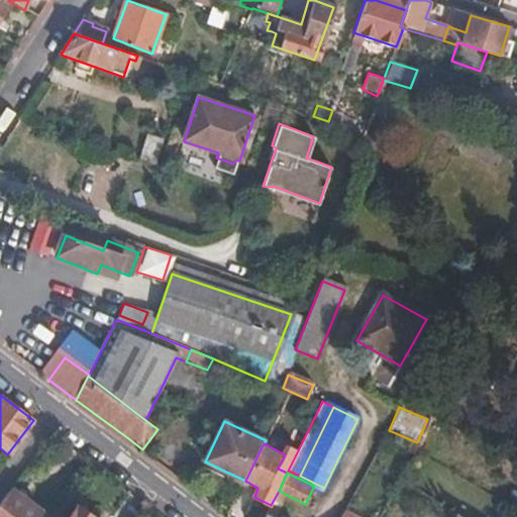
[(35,516),(41,510),(12,488),(0,503),(0,516),(35,516)]
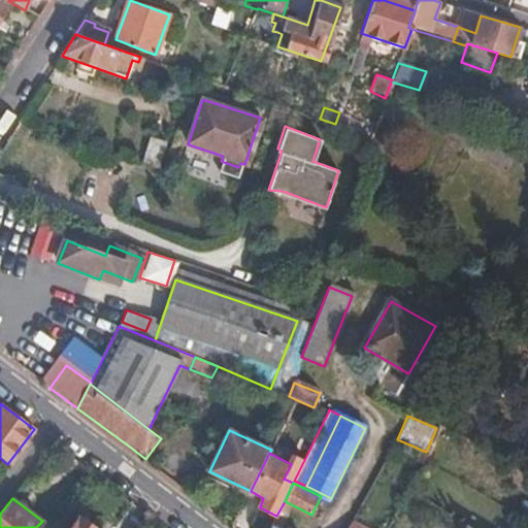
[(349,527),(368,527),(371,525),(355,517),(349,527)]
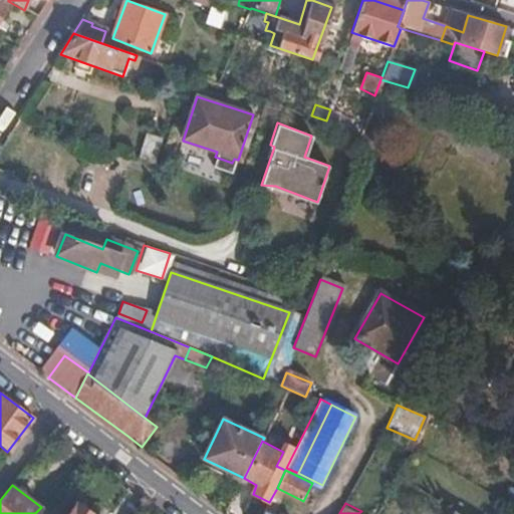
[(89,513),(77,505),(70,513),(89,513)]
